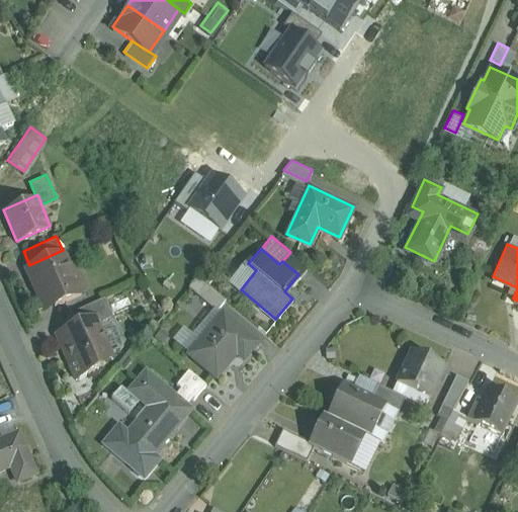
[(29,265),(26,267),(45,308),(81,291),(63,250),(29,265)]
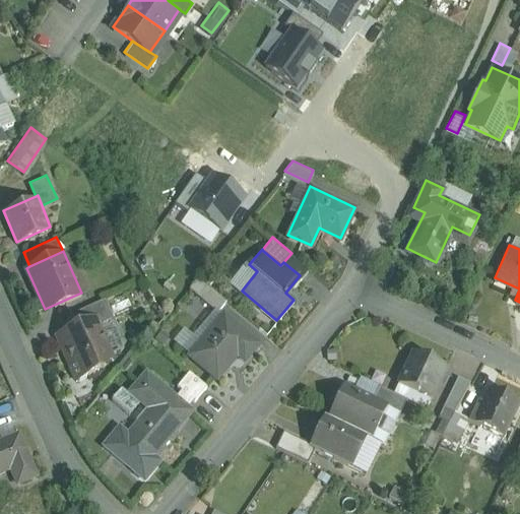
[(308,267),(291,253),(283,262),(300,275),(301,276),(308,267)]
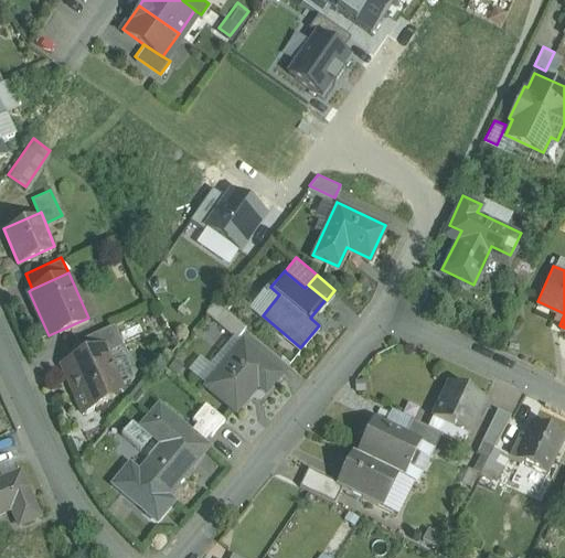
[(215,299),(206,309),(212,314),(221,304),(215,299)]
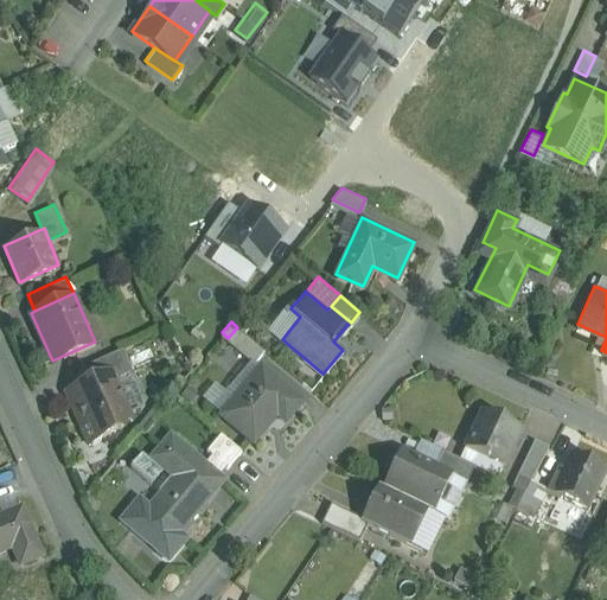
[(264,349),(237,327),(228,338),(255,361),(264,349)]
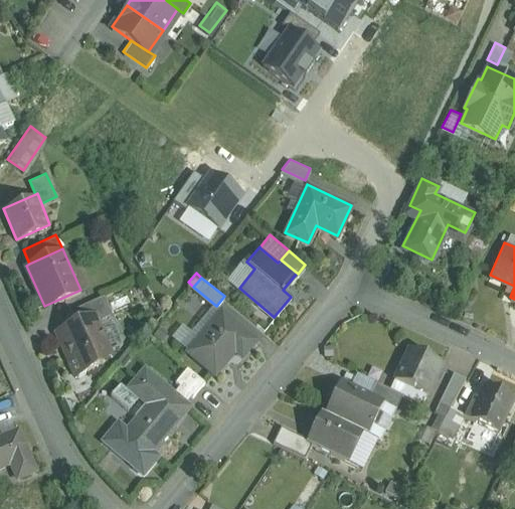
[(104,294),(70,309),(76,322),(95,313),(97,319),(112,312),(104,294)]
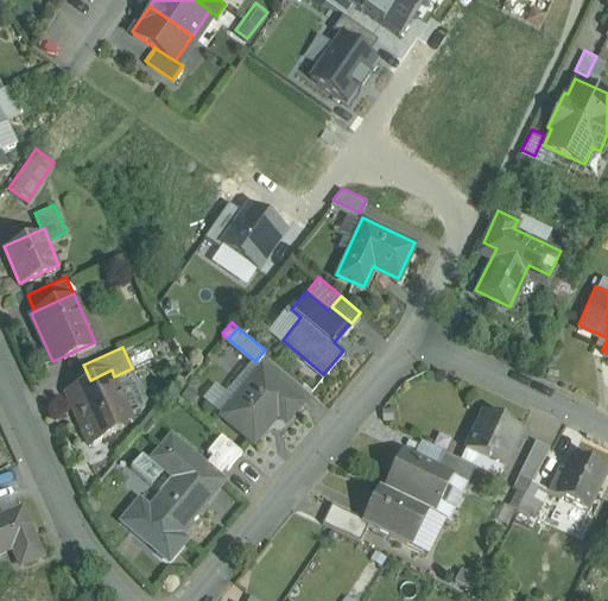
[(302,399),(261,365),(221,412),(254,438),(277,412),(285,418),(302,399)]
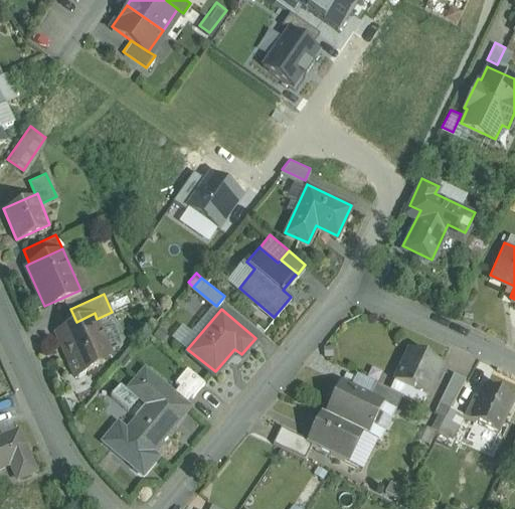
[(76,322),(55,331),(74,374),(86,370),(84,368),(94,364),(93,360),(112,352),(97,319),(95,313),(76,322)]
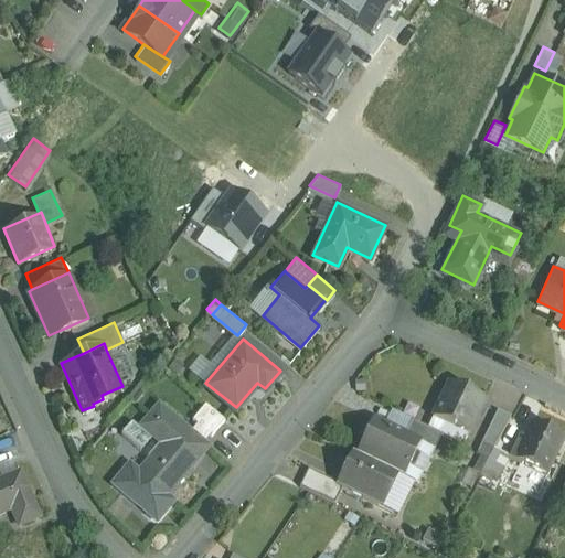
[(484,395),(449,378),(433,415),(468,431),(484,395)]
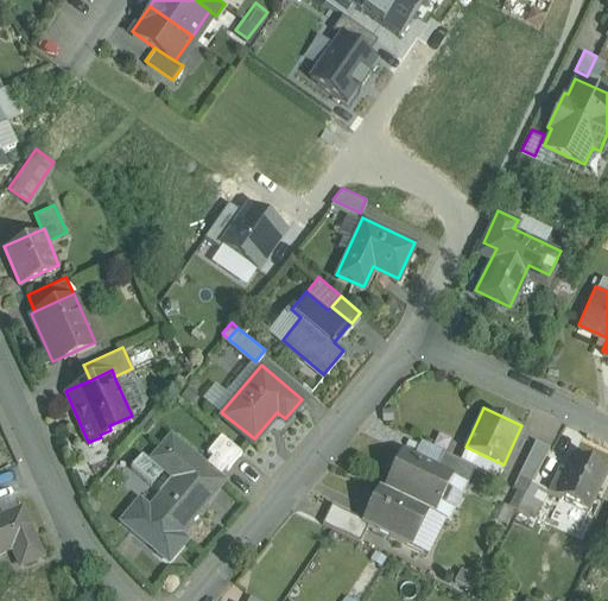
[(221,431),(207,448),(227,465),(241,448),(221,431)]
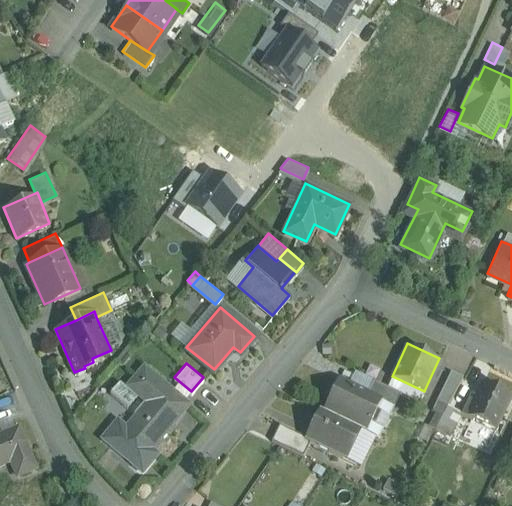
[(188,402),(144,365),(122,392),(141,407),(125,425),(117,418),(102,436),(142,469),(157,452),(151,446),(188,402)]
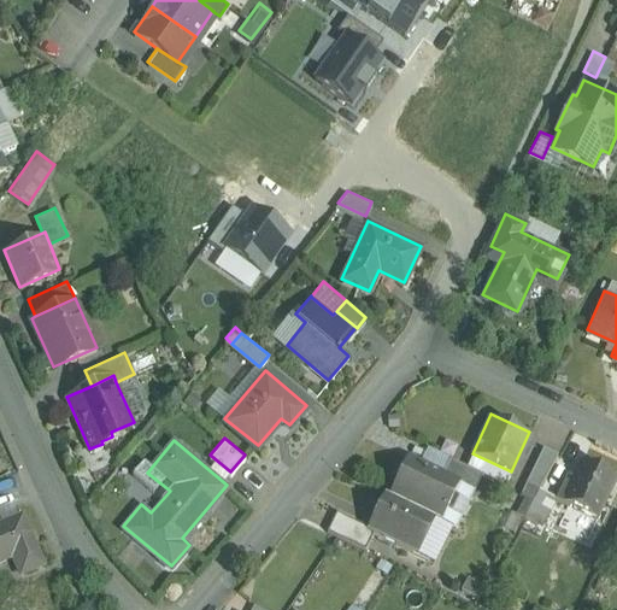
[(542,444),(526,477),(539,485),(558,451),(542,444)]
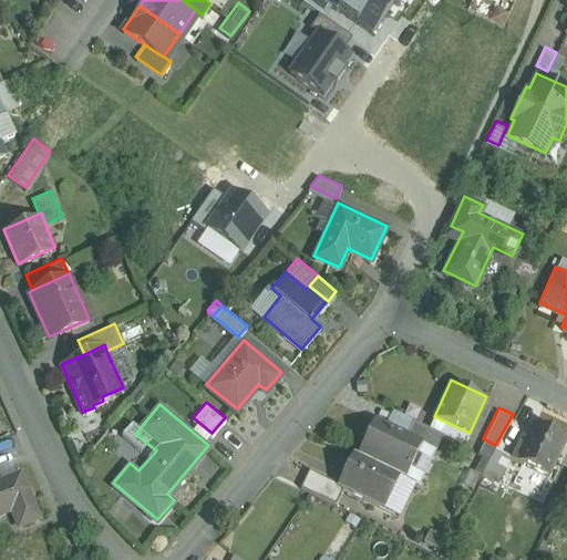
[(423,438),(374,415),(358,450),(395,469),(395,470),(405,475),(423,438)]
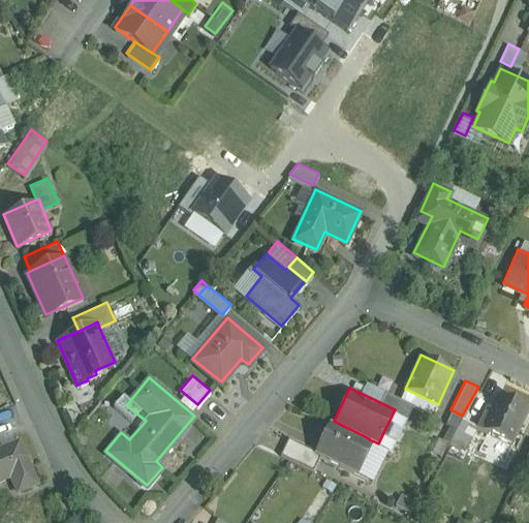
[(498,392),(492,405),(487,402),(476,426),(511,442),(528,406),(498,392)]
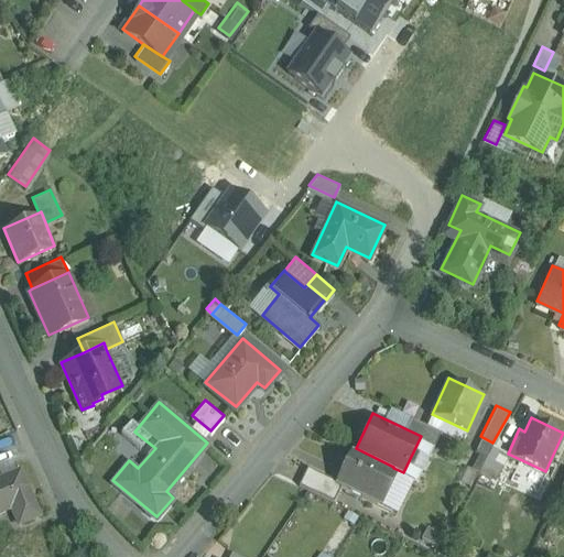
[(492,443),(478,469),(491,476),(506,449),(492,443)]
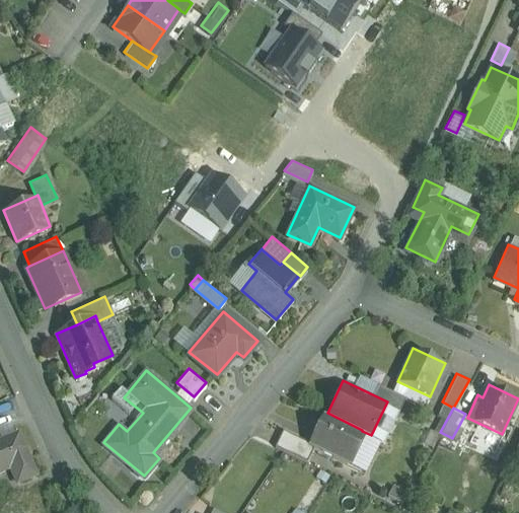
[(327,413),(323,412),(309,440),(308,442),(314,445),(348,460),(362,431),(362,430),(327,413)]
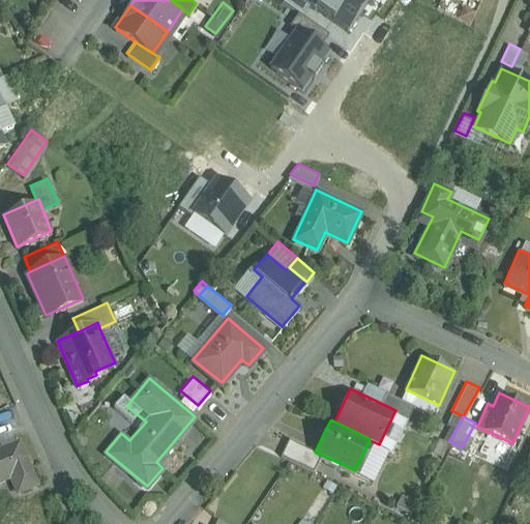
[(316,449),(289,436),(281,453),(314,468),(321,455),(315,452),(316,449)]
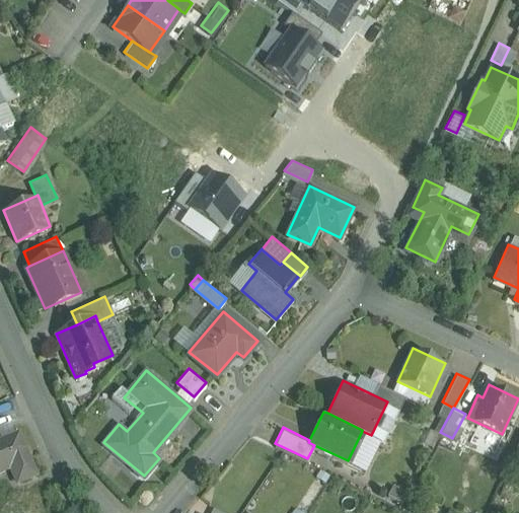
[(0,439),(0,468),(11,463),(18,480),(35,472),(18,432),(0,439)]
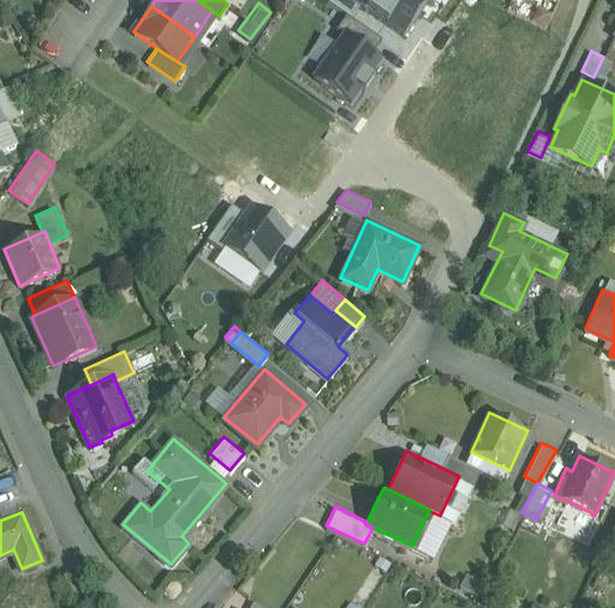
[(483,582),(466,572),(459,583),(476,592),(483,582)]
